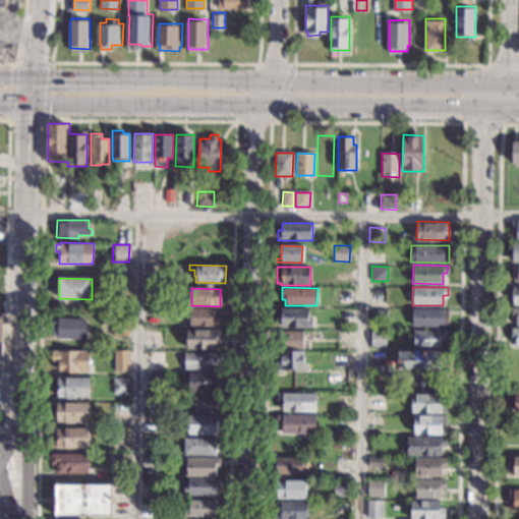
[(443,308),(447,308),(446,325),(443,325),(443,327),(411,327),(412,307),(443,308)]
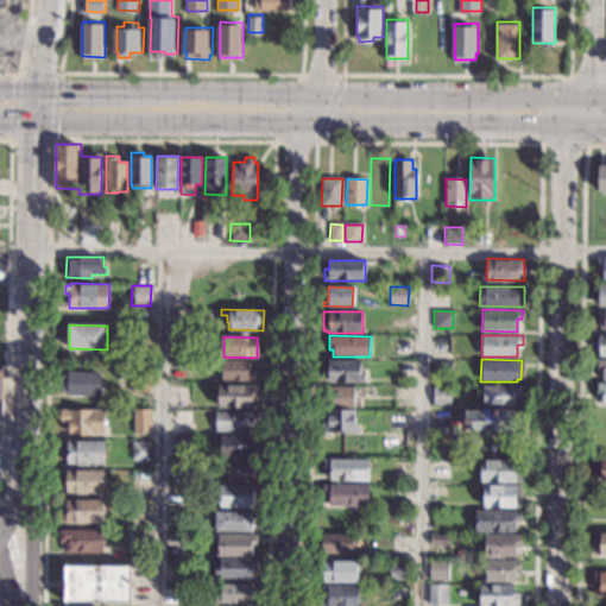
[(248,368),(253,368),(253,379),(221,379),(222,360),(248,361),(248,368)]
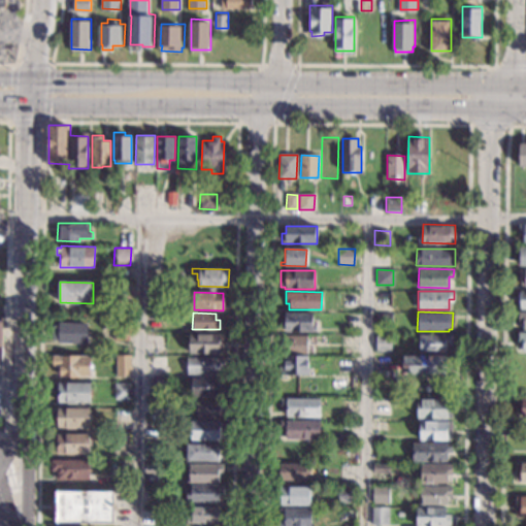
[(313,332),(284,332),(285,325),(281,325),(282,320),(285,320),(286,313),(313,313),(313,332)]
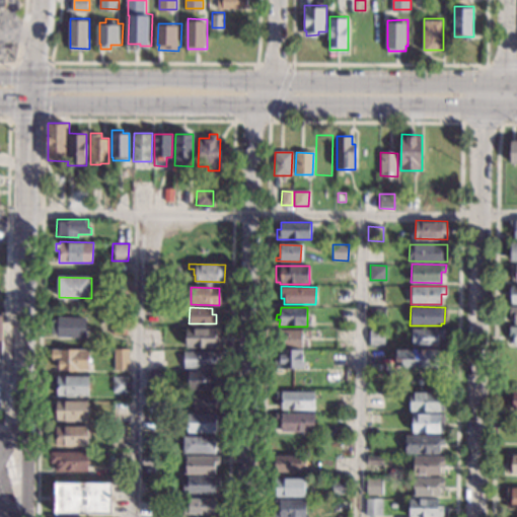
[(385,318),(370,317),(371,307),(386,307),(385,318)]
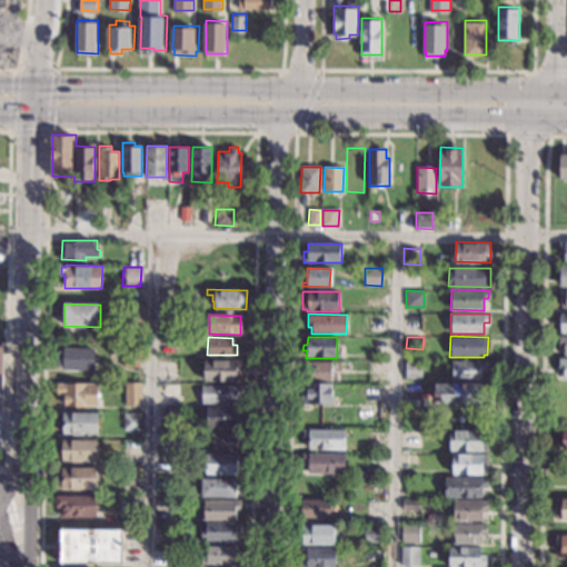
[(93,370),(62,369),(62,366),(57,366),(57,350),(62,350),(62,347),(95,348),(93,370)]
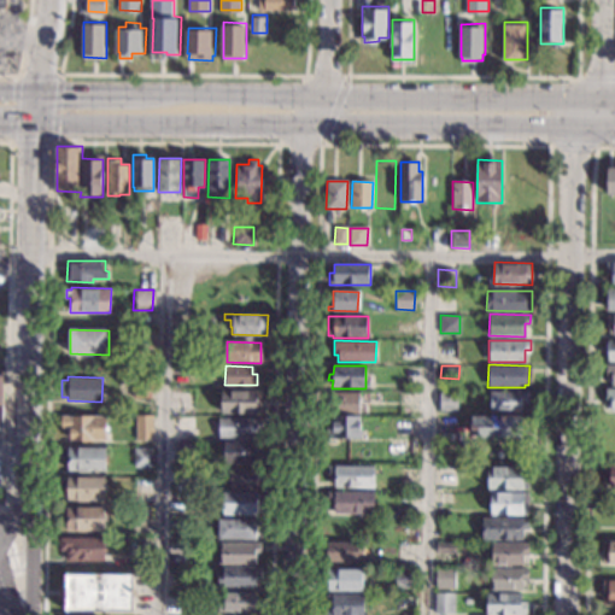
[(256,398),(262,398),(262,411),(256,411),(256,414),(221,413),(222,390),(256,391),(256,398)]
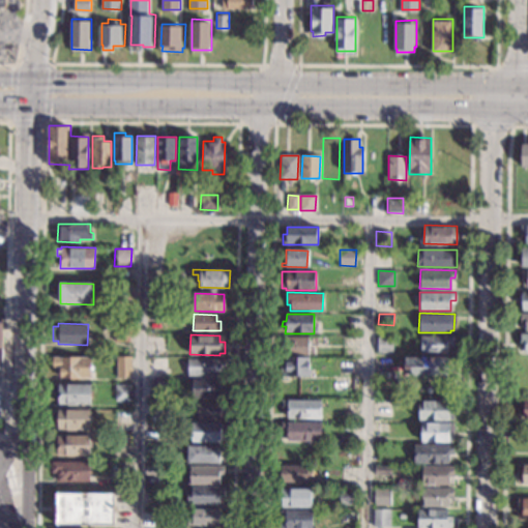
[(453,346),(447,345),(447,355),(421,354),(421,334),(453,334),(453,346)]
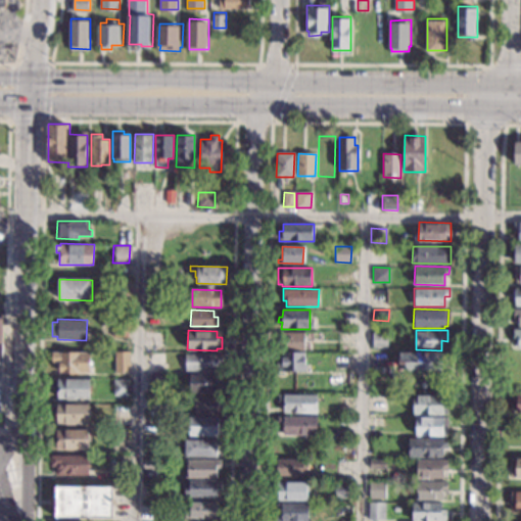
[(303,350),(283,349),(283,332),(303,333),(303,350)]
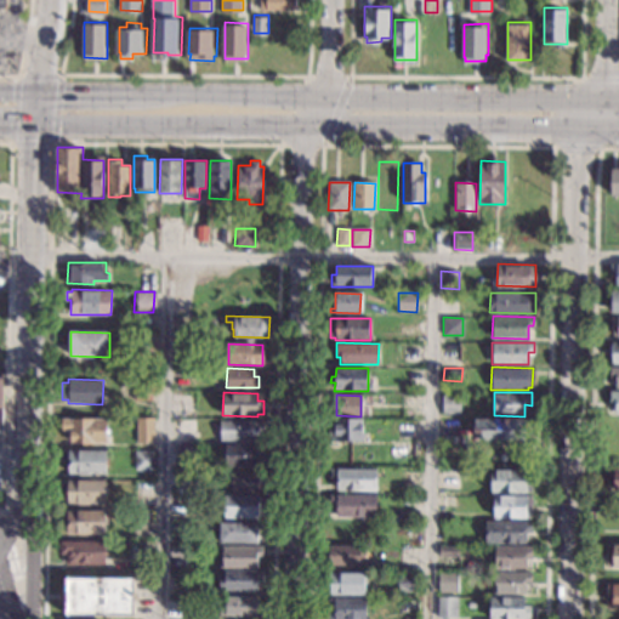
[(460,414),(443,414),(443,396),(458,396),(461,396),(460,414)]
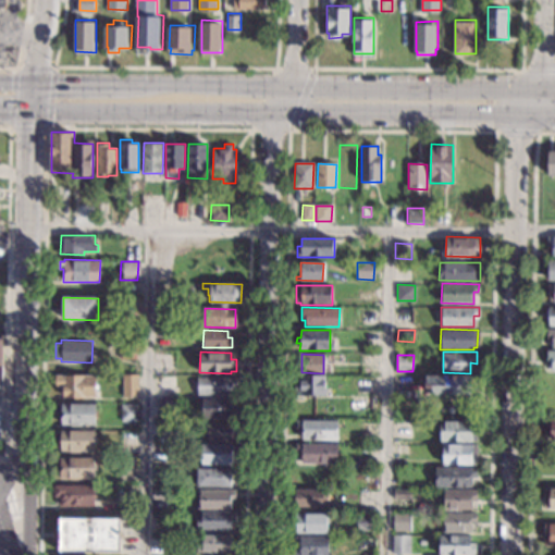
[(96,397),(62,397),(62,385),(56,385),(56,374),(96,374),(96,397)]
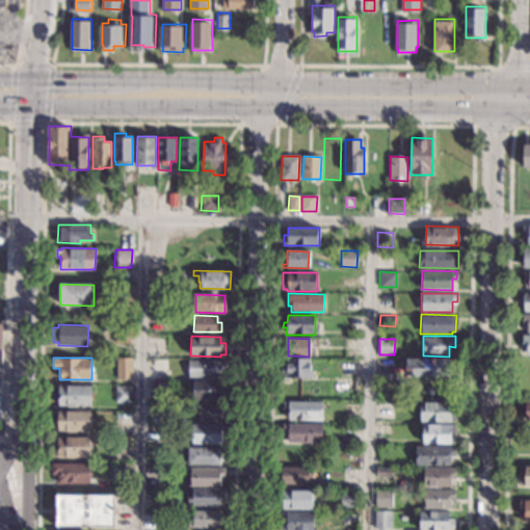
[(311,379),(282,378),(282,358),(311,359),(311,379)]
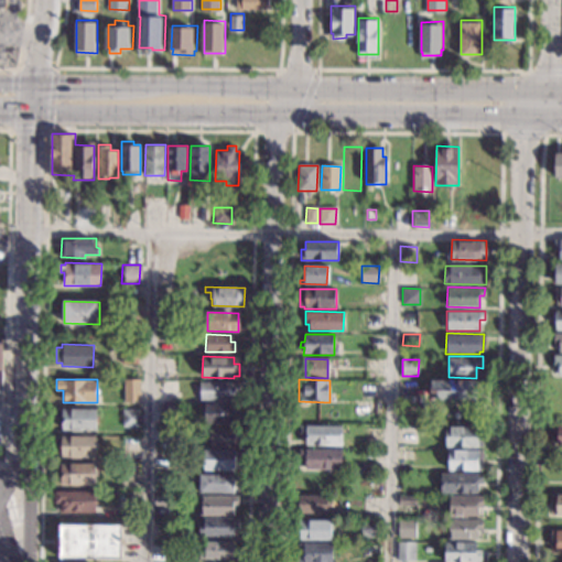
[(140,401),(123,401),(125,380),(140,380),(141,380),(140,401)]
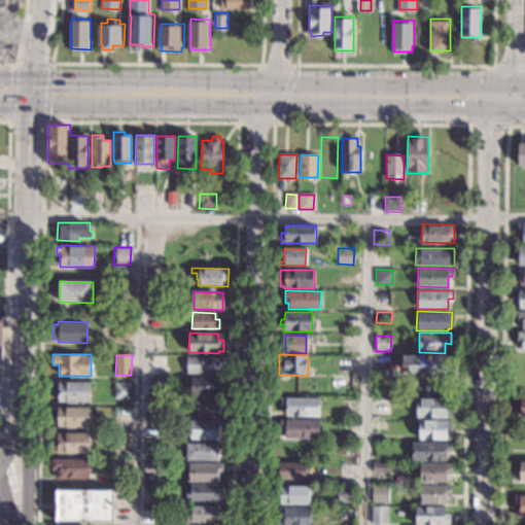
[(164,366),(149,366),(149,355),(162,355),(164,355),(164,366)]
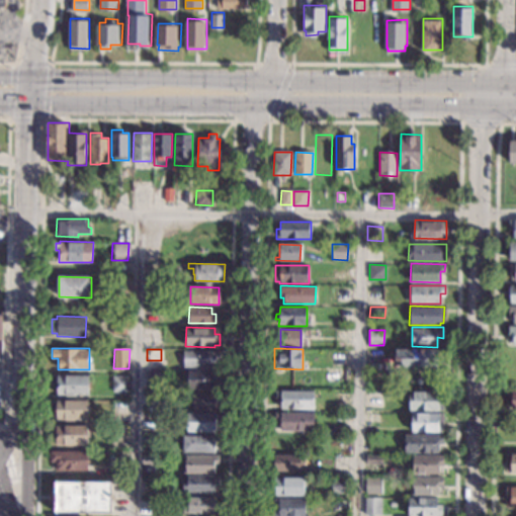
[(438,367),(402,367),(402,360),(396,360),(396,349),(438,349),(438,367)]
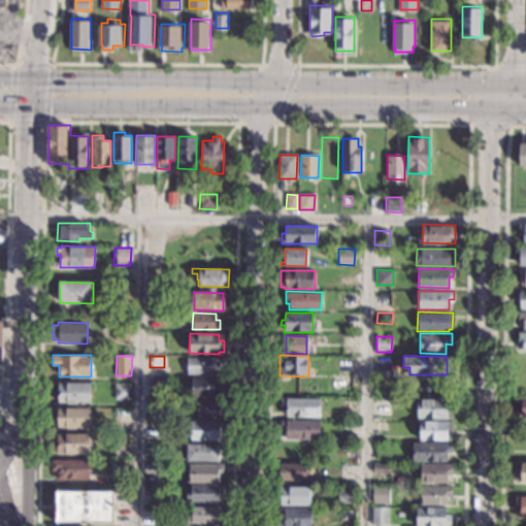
[(223,375),(187,374),(188,358),(191,358),(224,359),(223,375)]
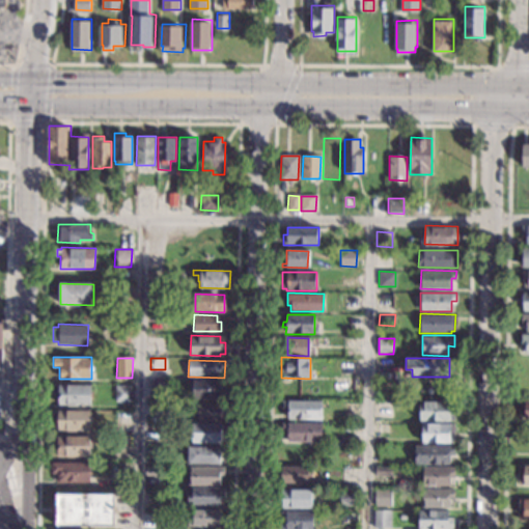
[(167,394),(151,393),(151,379),(167,379),(167,394)]
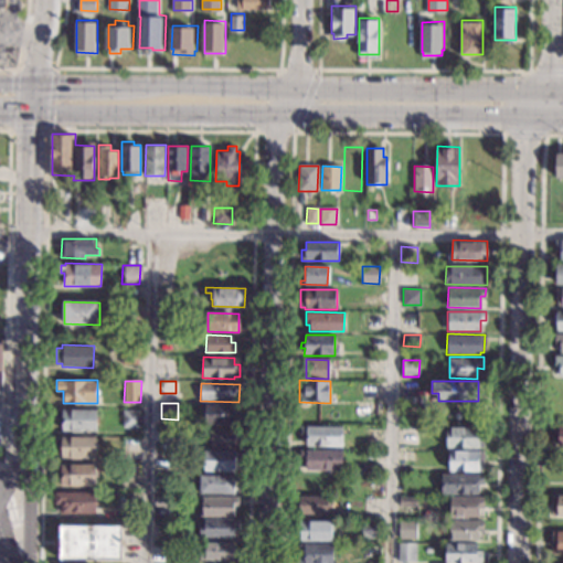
[(237,411),(241,411),(241,424),(205,424),(205,403),(237,404),(237,411)]
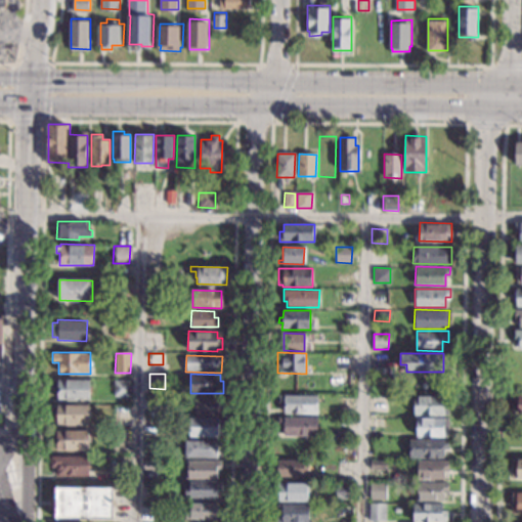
[(89,399),(56,399),(56,389),(52,389),(52,380),(89,380),(89,399)]
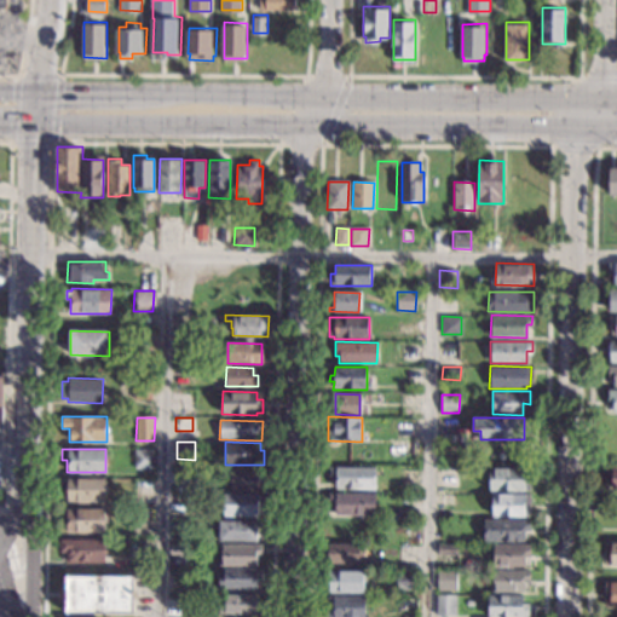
[(153,468),(134,468),(134,449),(154,450),(153,468)]
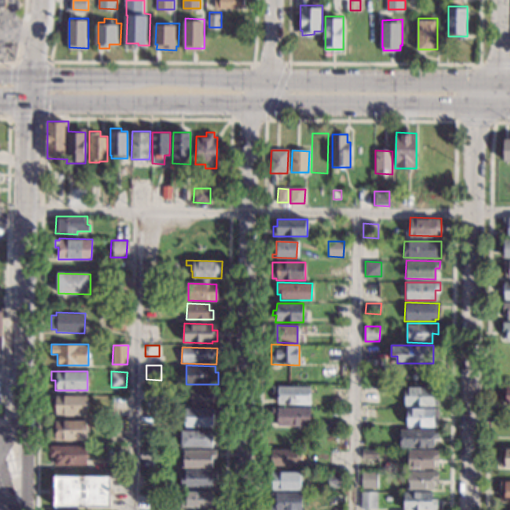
[(509,403),(506,403),(506,395),(500,395),(500,384),(509,384),(509,403)]
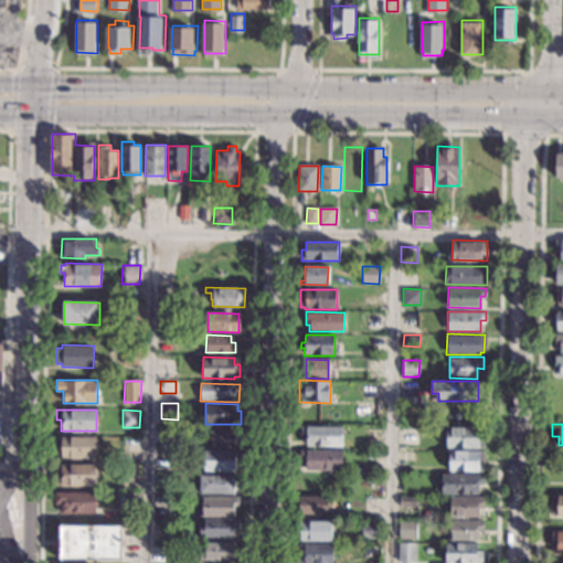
[(343,426),(342,447),(305,446),(306,436),(299,436),(299,425),(343,426)]
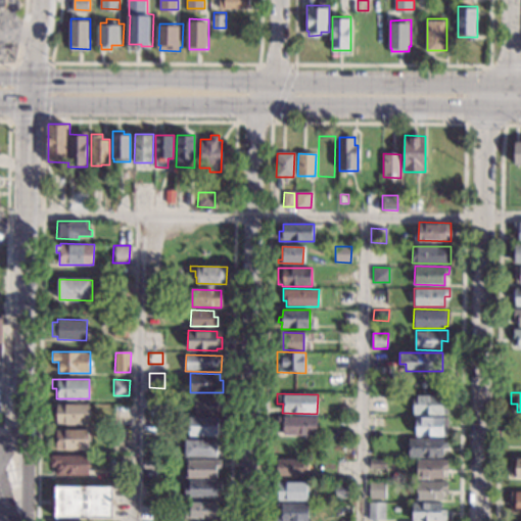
[(442,415),(414,414),(414,394),(443,395),(442,415)]
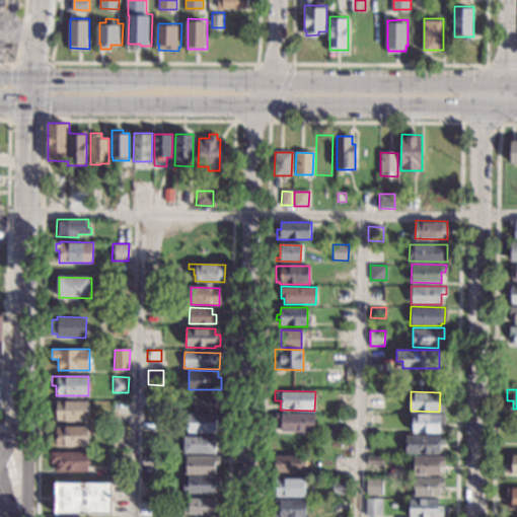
[(162,404),(147,404),(147,393),(163,393),(162,404)]
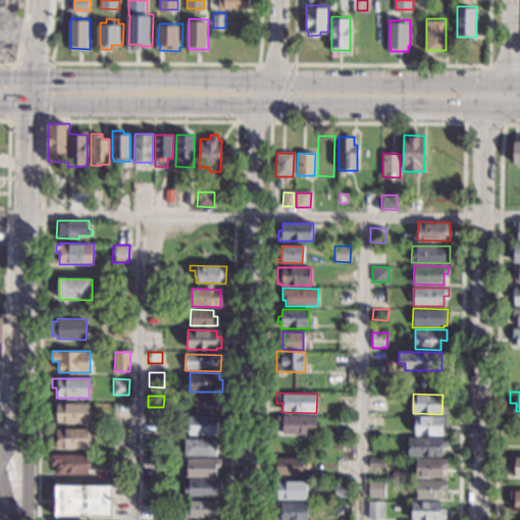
[(216,397),(216,413),(194,413),(194,396),(216,397)]
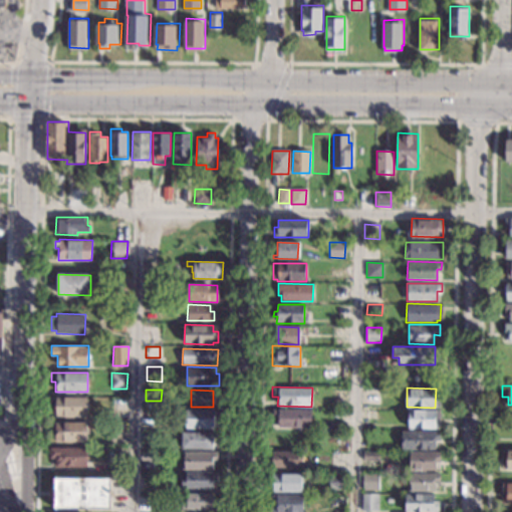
[(88,416),(55,415),(55,406),(51,406),(51,397),(88,397),(88,416)]
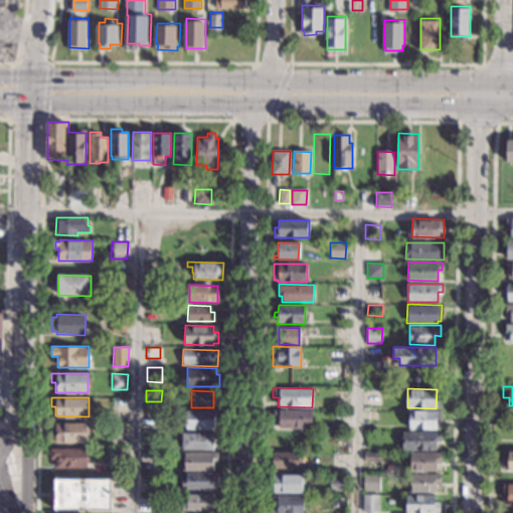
[(377,420),(364,420),(364,409),(377,410),(377,420)]
